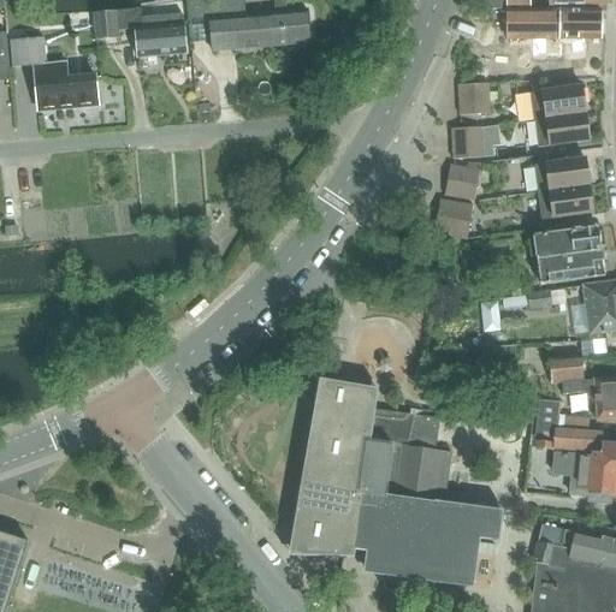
[(244,13),(244,5),(213,7),(213,16),(209,17),(212,49),(309,41),(307,7),(244,13)]
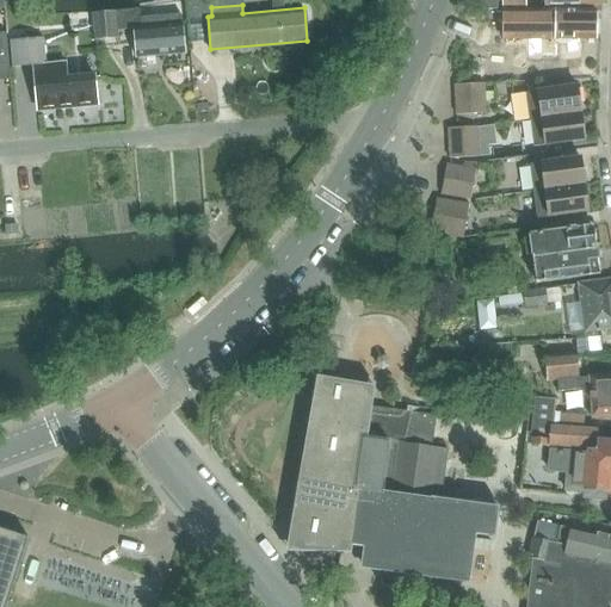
[(594,37),(596,7),(501,6),(501,36),(594,37)]
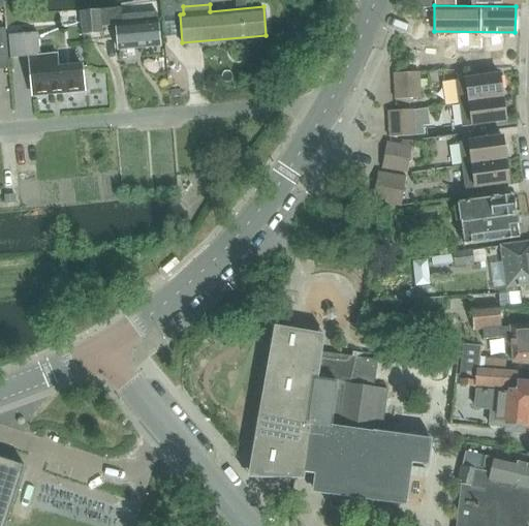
[(121,13),(121,6),(81,9),(83,32),(102,31),(101,25),(116,24),(118,48),(159,44),(157,19),(157,9),(121,13)]
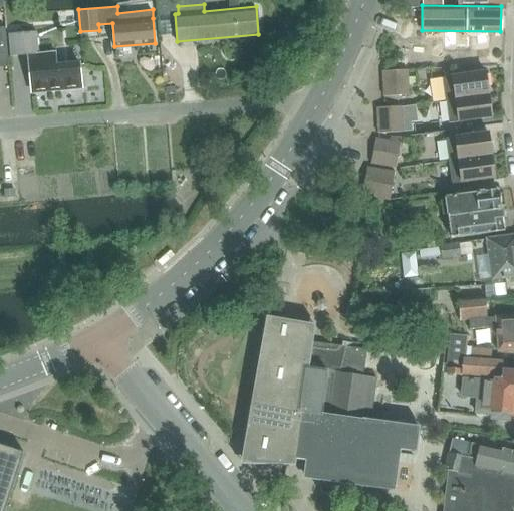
[(0,65),(9,65),(5,26),(0,26),(0,65)]
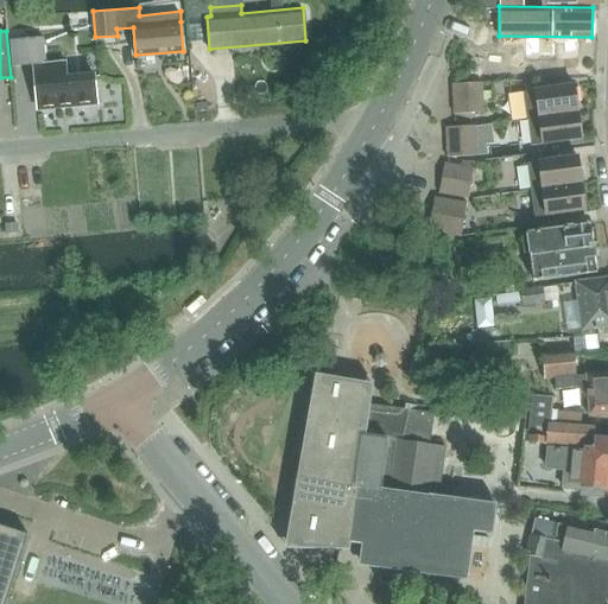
[(45,61),(43,36),(11,38),(13,65),(33,63),(37,105),(55,103),(55,106),(96,102),(94,74),(67,76),(64,59),(45,61)]
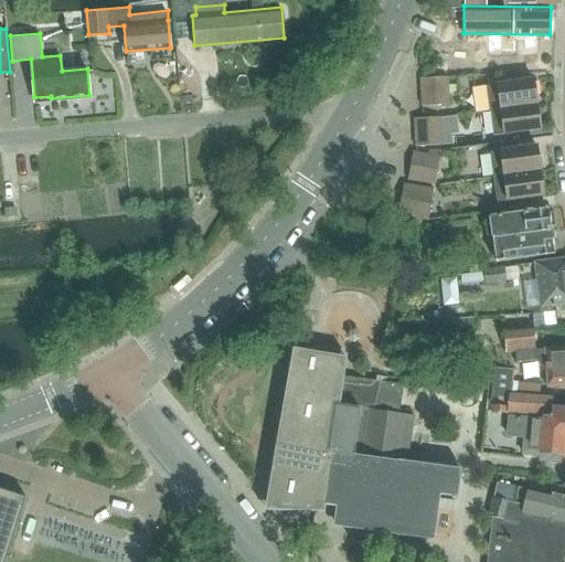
[(420,91),(448,89),(447,75),(420,76),(420,91)]
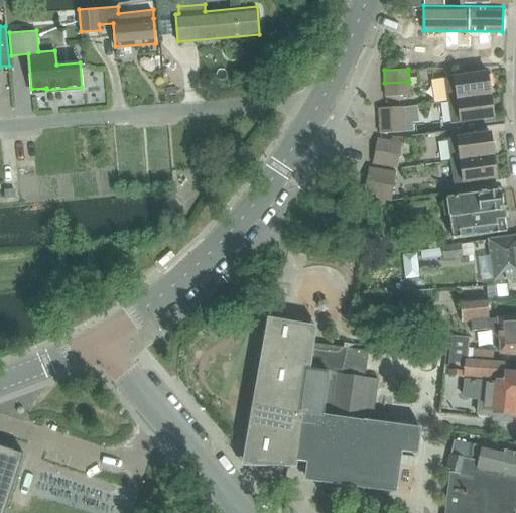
[(447,100),(490,94),(487,71),(444,77),(447,100)]
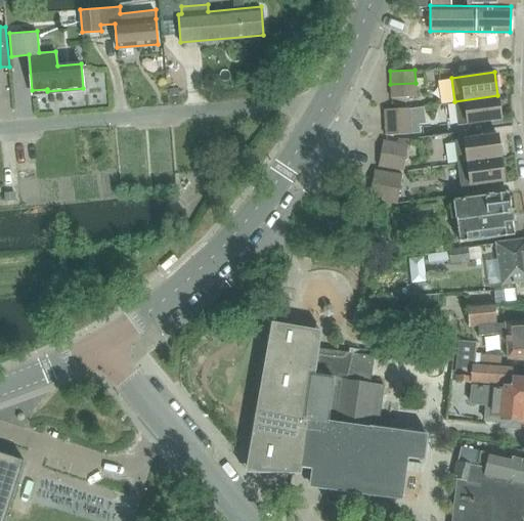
[(416,83),(390,84),(391,96),(417,95),(416,83)]
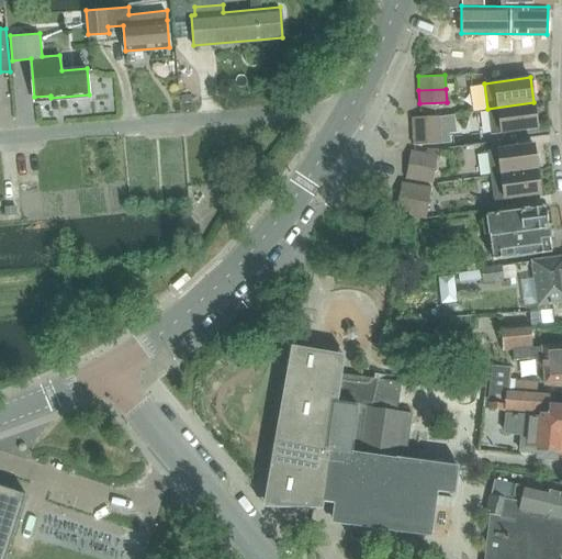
[(534,102),(487,109),(491,133),(537,127),(534,102)]
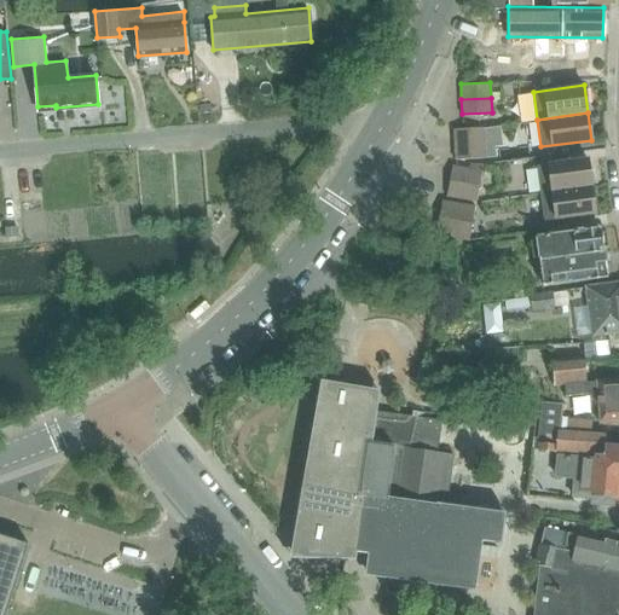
[(456,158),(485,157),(484,126),(481,126),(469,127),(453,128),(456,158)]
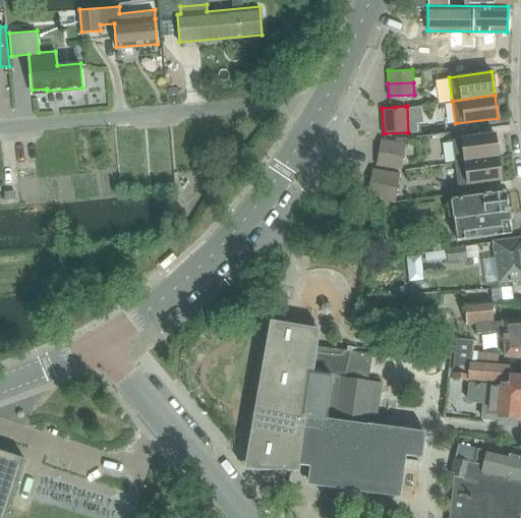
[(455,162),(498,156),(495,132),(452,138),(455,162)]
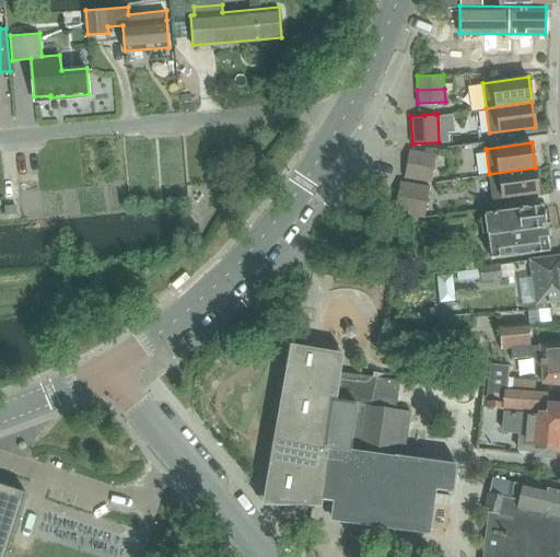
[(431,181),(435,153),(409,149),(404,176),(431,181)]
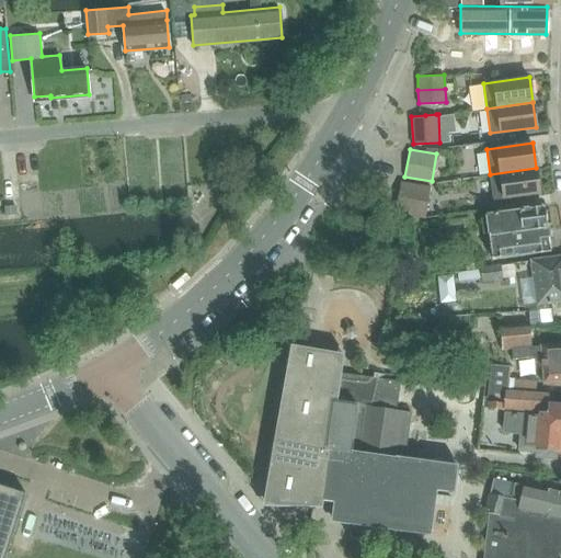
[(536,168),(490,174),(493,198),(539,193),(536,168)]
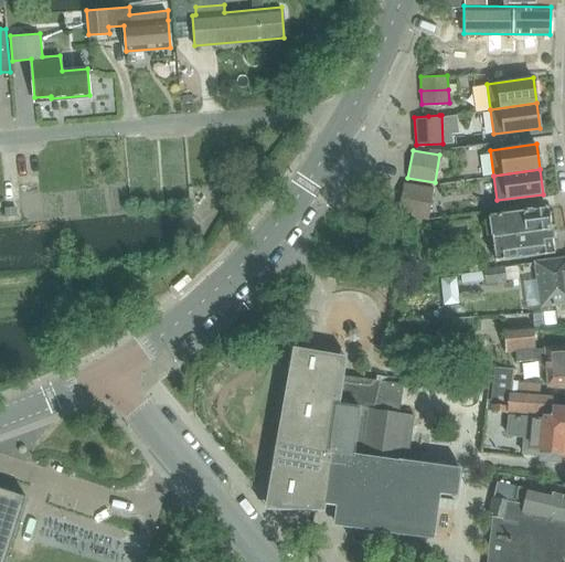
[(425,218),(430,187),(404,182),(398,212),(425,218)]
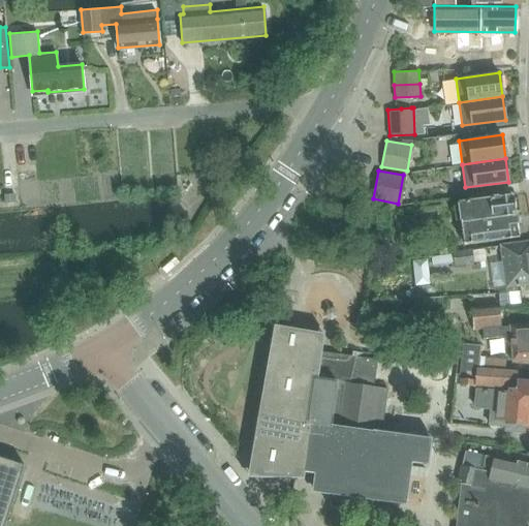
[(16,192),(5,192),(5,200),(16,199),(16,192)]
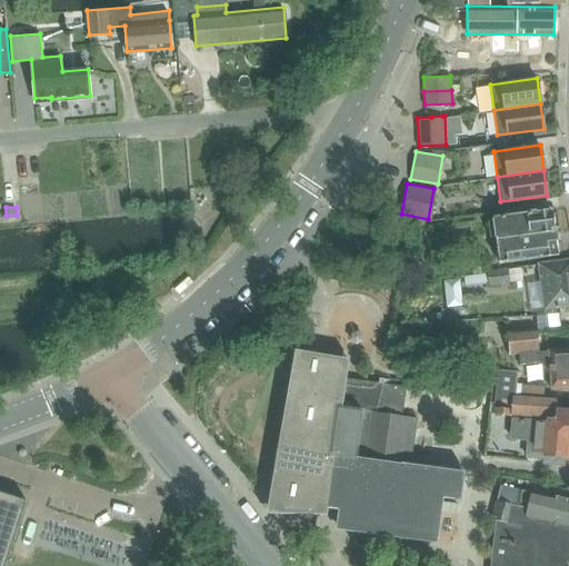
[(552,212),(552,208),(492,217),(499,261),(559,254),(555,227),(559,226),(557,211),(552,212)]
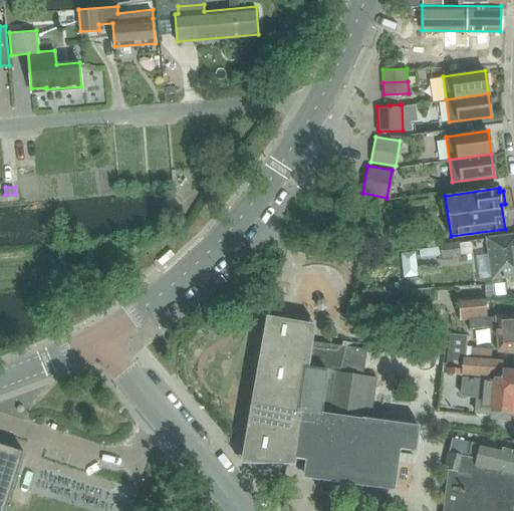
[(492,278),(513,274),(513,233),(486,237),(492,278)]
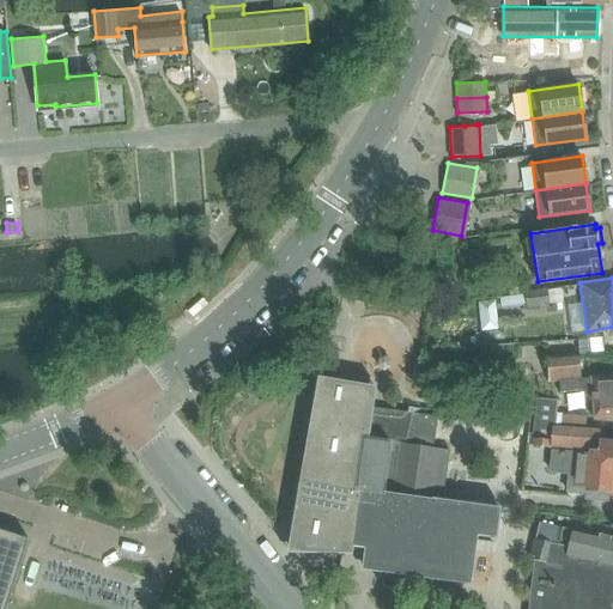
[(547,286),(523,291),(525,292),(526,302),(526,306),(550,304),(547,286)]
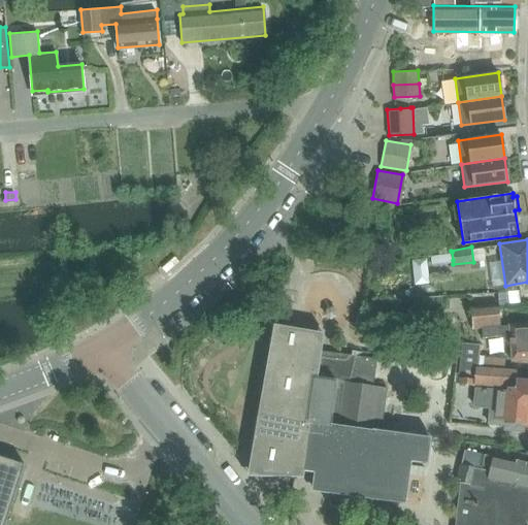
[(439,253),(430,254),(431,262),(440,261),(453,260),(452,252),(439,253)]
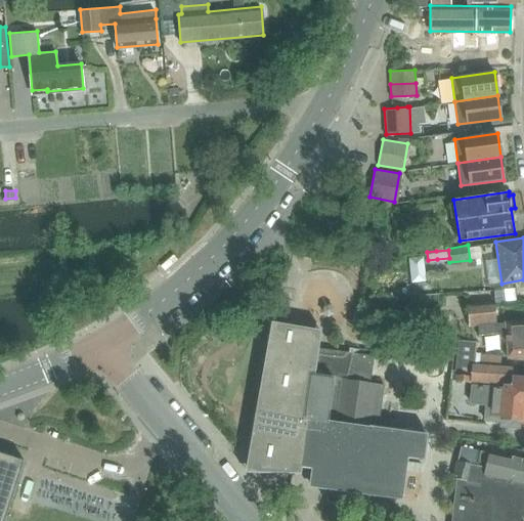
[(470,323),(495,321),(493,301),(468,303),(470,323)]
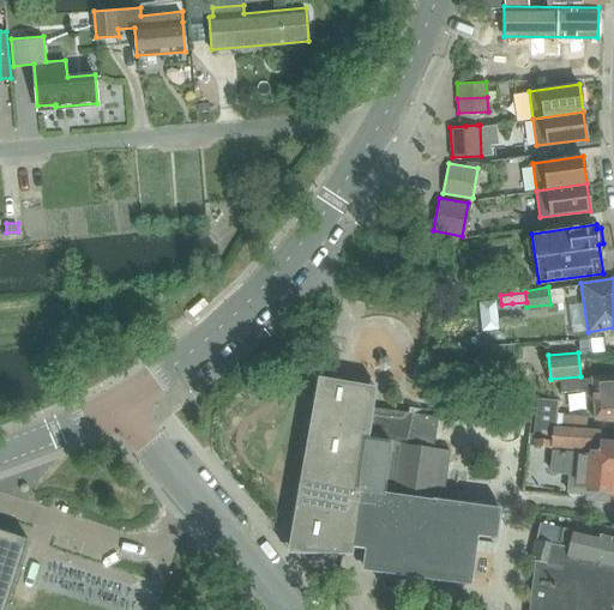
[(613,374),(593,376),(560,380),(561,391),(594,388),(595,416),(613,414),(613,374)]
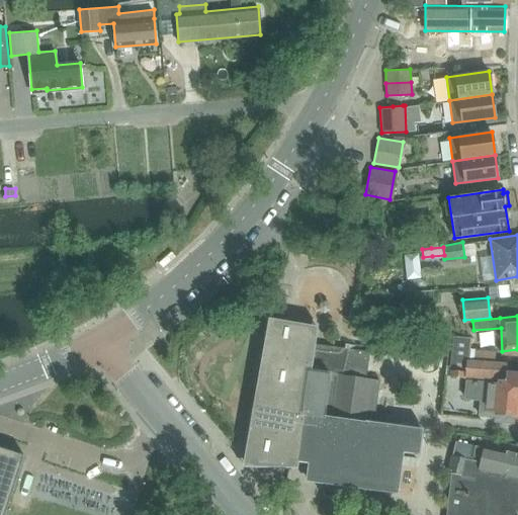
[(374,422),(379,379),(366,377),(369,351),(315,343),(317,327),(273,320),(248,467),(301,469),(303,464),(311,465),(310,475),(396,487),(401,452),(417,454),(420,429),(374,422)]
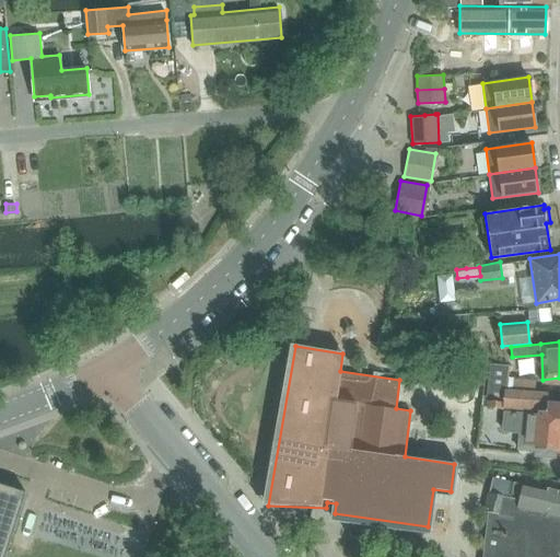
[(469,359),(468,371),(486,373),(487,361),(469,359)]
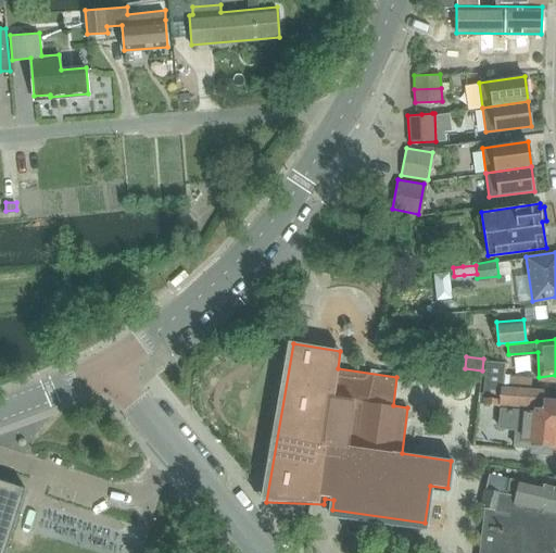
[(506,387),(502,387),(504,361),(487,360),(483,397),(500,398),(498,403),(541,406),(543,389),(529,388),(530,377),(507,376),(506,387)]
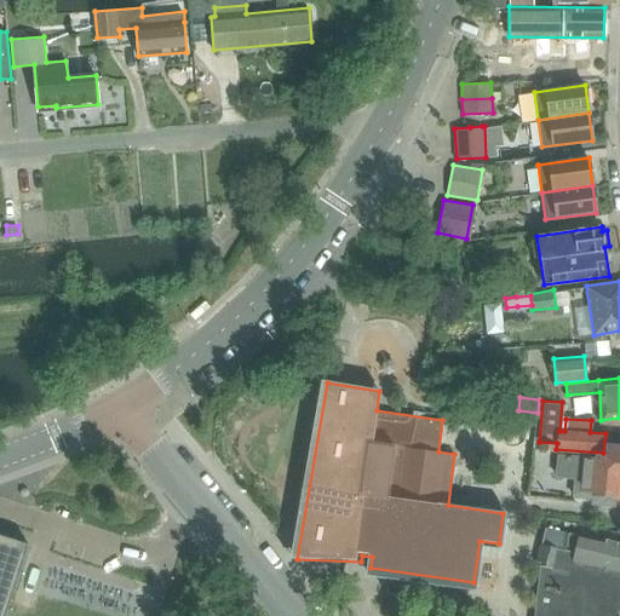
[(597,454),(596,458),(578,455),(573,494),(592,496),(591,501),(612,504),(613,495),(614,489),(619,489),(619,447),(607,445),(606,455),(597,454)]
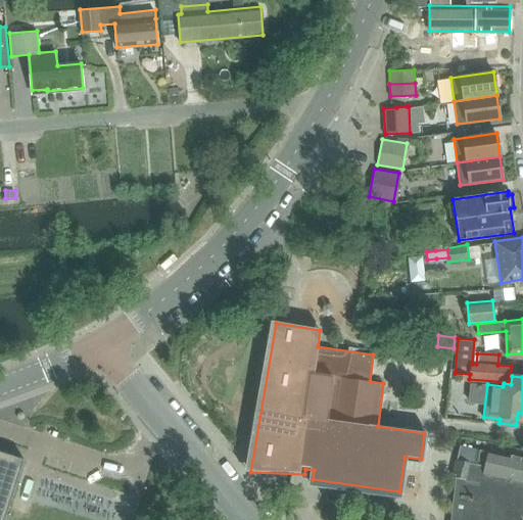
[(487,451),(460,444),(457,459),(455,459),(452,475),(455,477),(449,519),(517,519),(522,499),(522,458),(487,450),(487,451)]
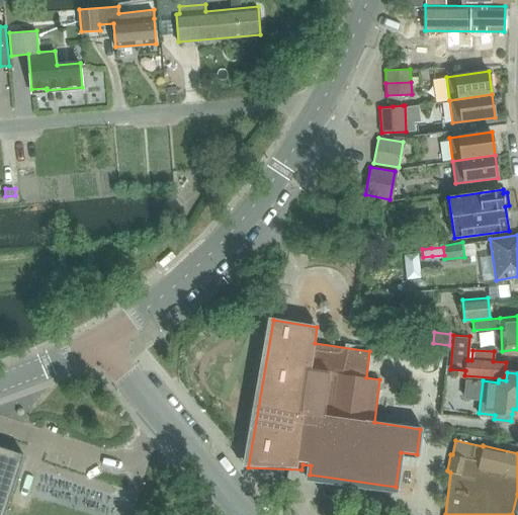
[(0,514),(4,514),(5,514),(24,454),(0,446),(0,514)]
